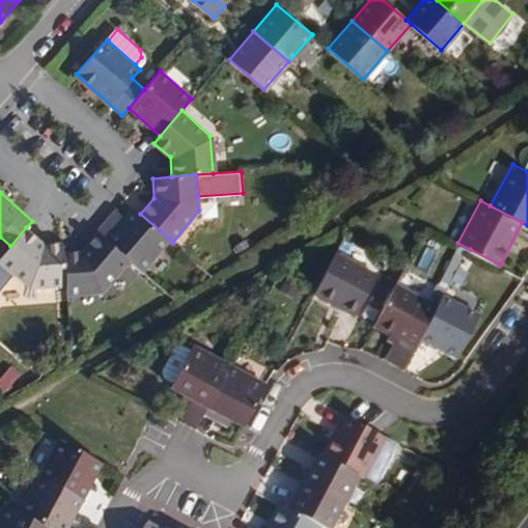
[(101,232),(131,259),(142,270),(169,239),(140,214),(134,207),(124,218),(119,225),(109,216),(98,229),(101,232)]
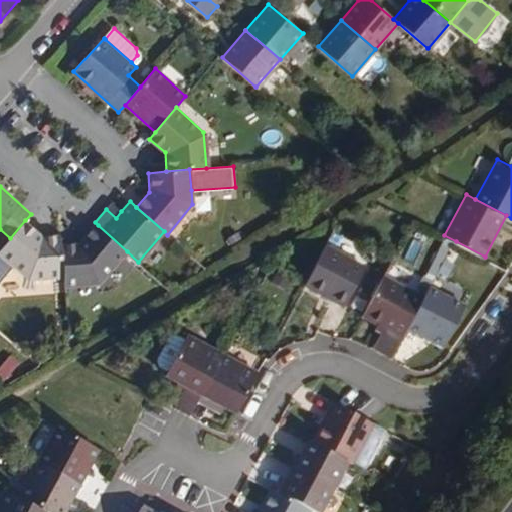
[(121,211),(111,203),(106,209),(116,218),(121,211)]
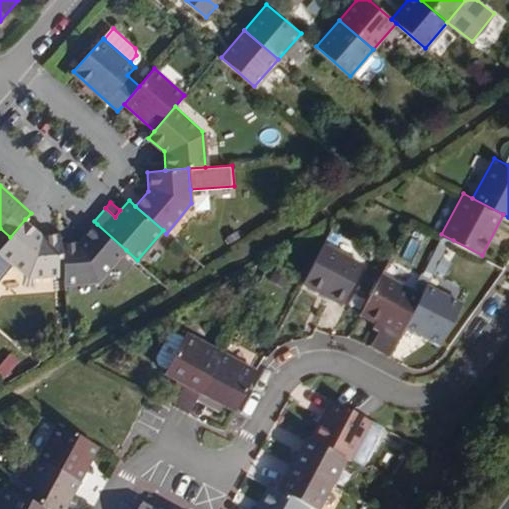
[(65,275),(63,244),(63,236),(44,236),(25,219),(10,237),(0,248),(0,251),(28,276),(65,275)]
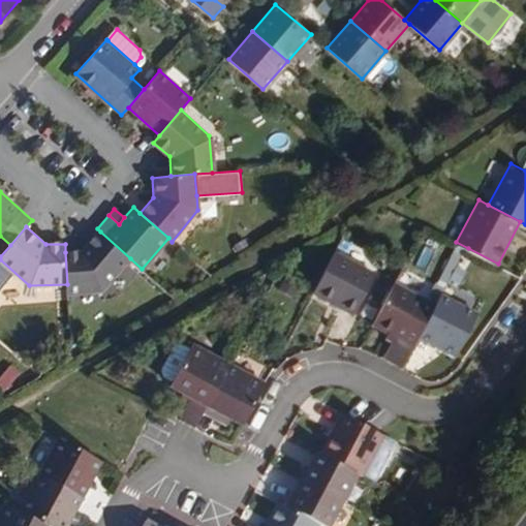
[(130,258),(100,231),(82,251),(65,252),(67,284),(68,294),(102,291),(130,258)]
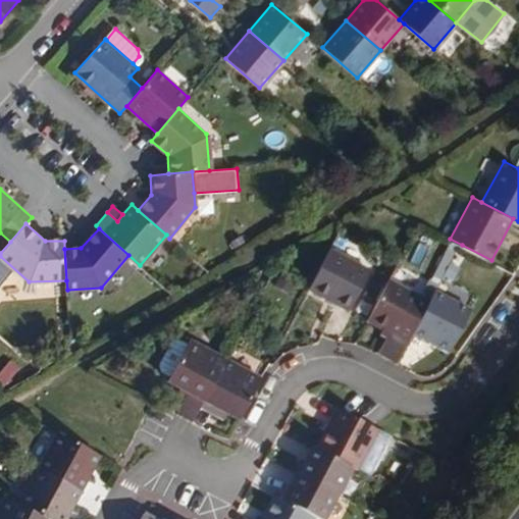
[(372,269),(331,248),(310,288),(351,310),(372,269)]
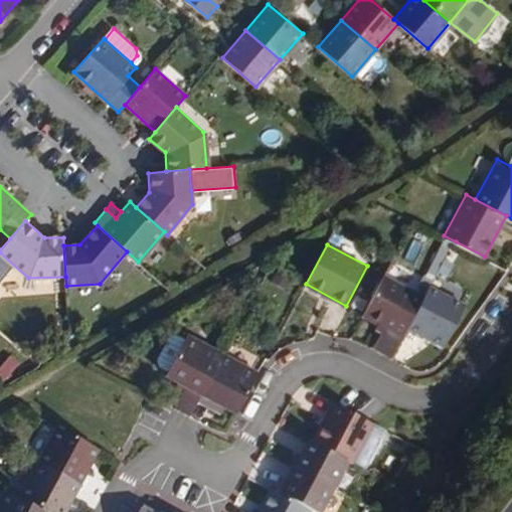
[(408,327),(424,297),(384,276),(363,315),(386,327),(373,348),(386,355),(391,358),(408,327)]
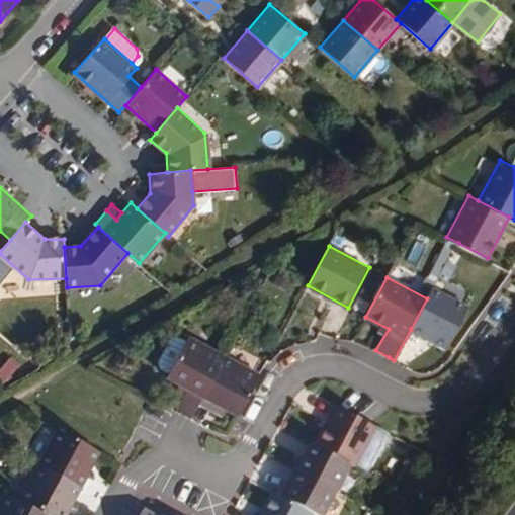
[(427,298),(411,329),(447,349),(468,310),(432,289),(427,298)]
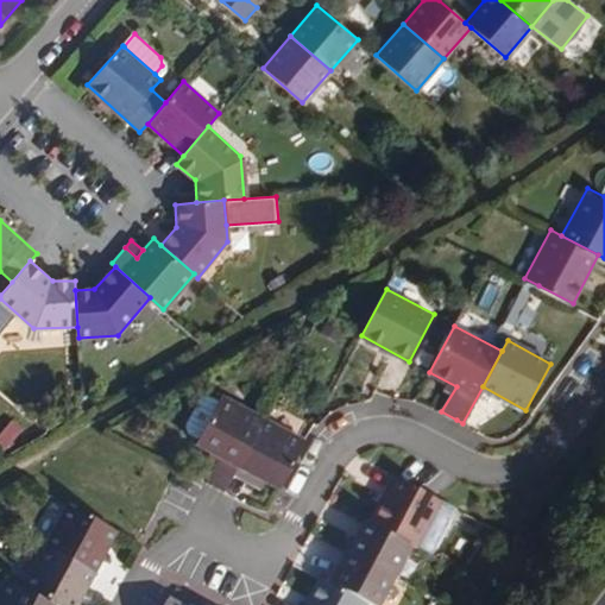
[(238,465),(263,420),(221,398),(197,445),(220,457),(206,484),(224,493),(238,465)]
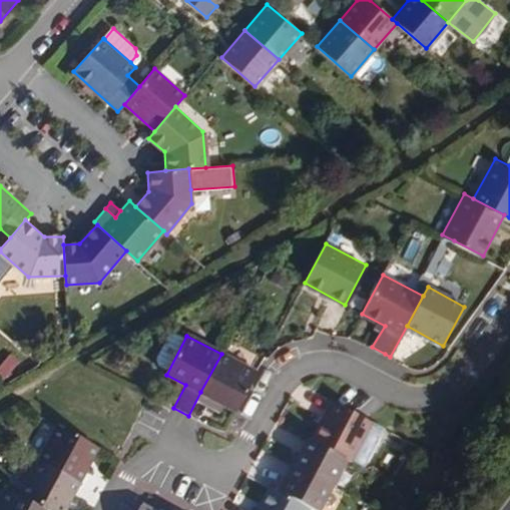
[(0,373),(6,378),(20,359),(8,351),(0,362),(0,373)]
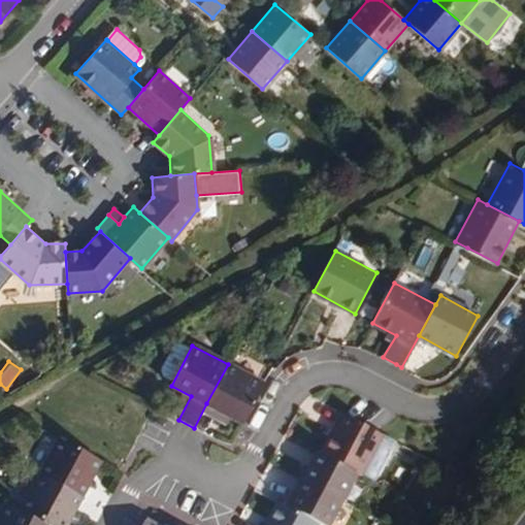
[(228,364),(206,403),(242,423),(264,383),(228,364)]
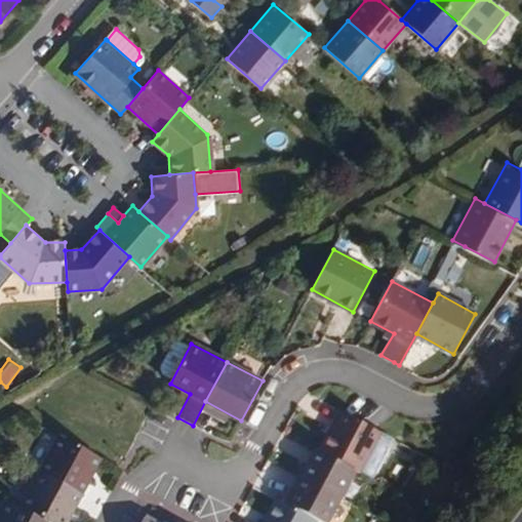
[(343,409),(321,450),(357,469),(362,472),(378,441),(384,431),(375,427),(343,409)]
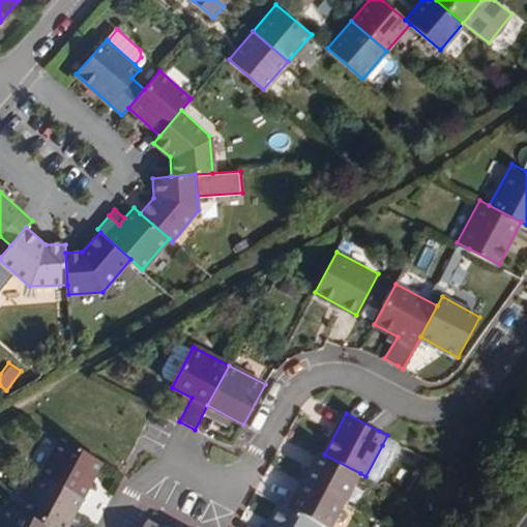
[(44,476),(84,499),(104,462),(62,440),(44,476)]
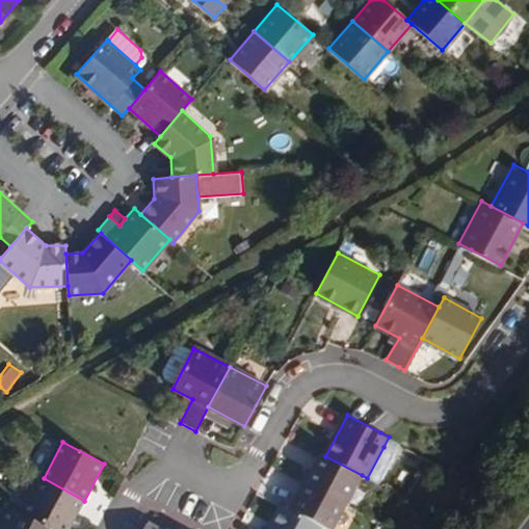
[(396,454),(384,447),(367,478),(380,485),(396,454)]
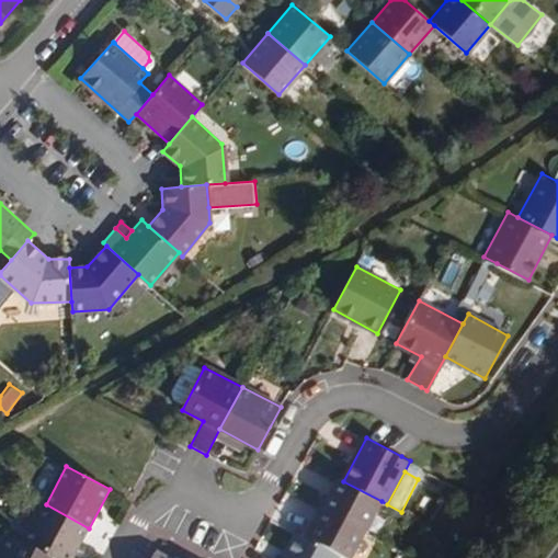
[(382,501),(343,481),(338,478),(322,507),(367,530),(382,501)]
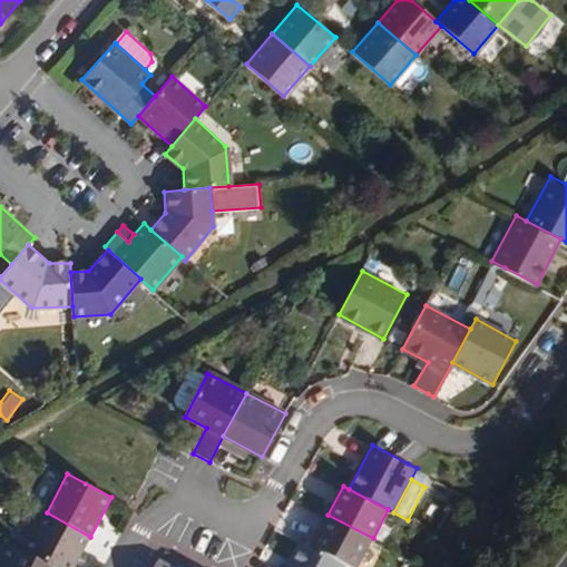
[(25,553),(51,566),(74,566),(90,537),(47,512),(25,553)]
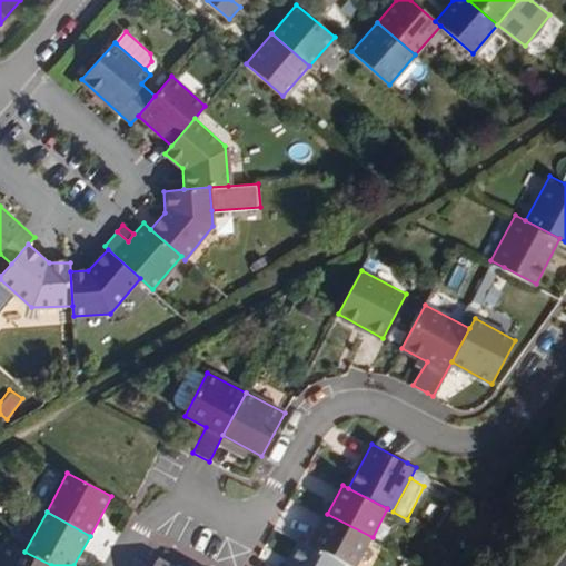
[(355,565),(357,565),(373,537),(327,514),(311,544),(347,562),(355,565)]
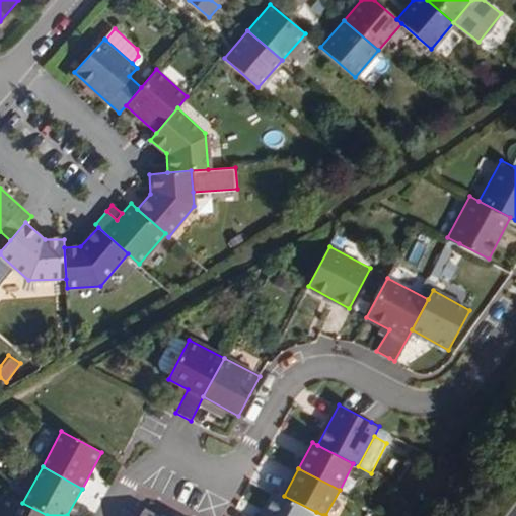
[(313,515),(316,512),(284,496),(275,491),(263,515),(313,515)]
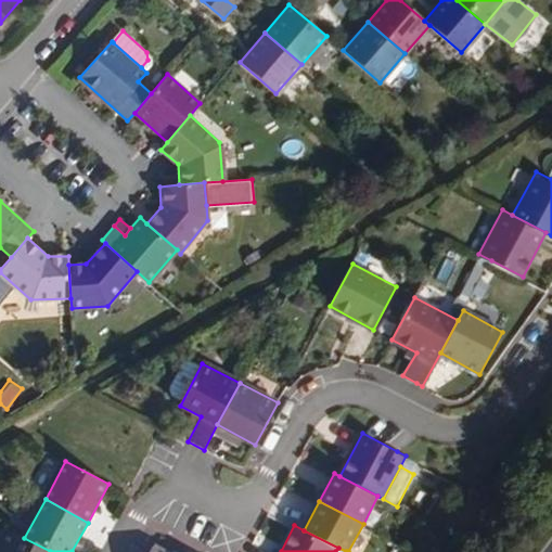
[(8,529),(0,542),(0,551),(50,551),(24,538),(8,529)]
